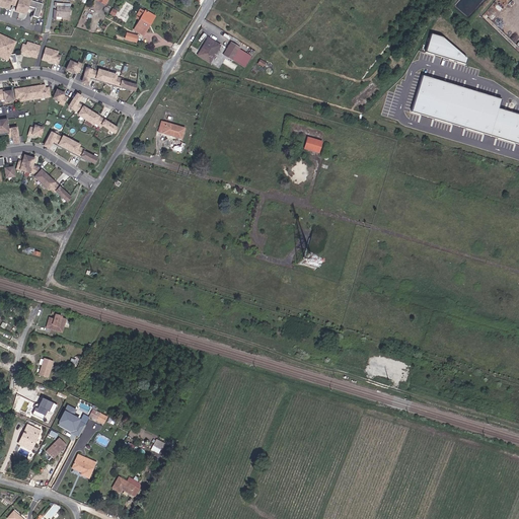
[(41,17),(45,1),(38,0),(0,0),(0,7),(30,14),(30,15),(41,17)]
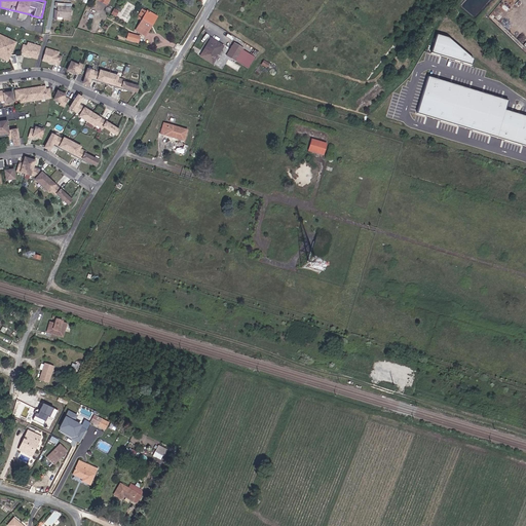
[(63,16),(71,17),(72,3),(68,2),(68,6),(64,6),(65,1),(58,1),(57,15),(57,20),(63,20),(63,16)]
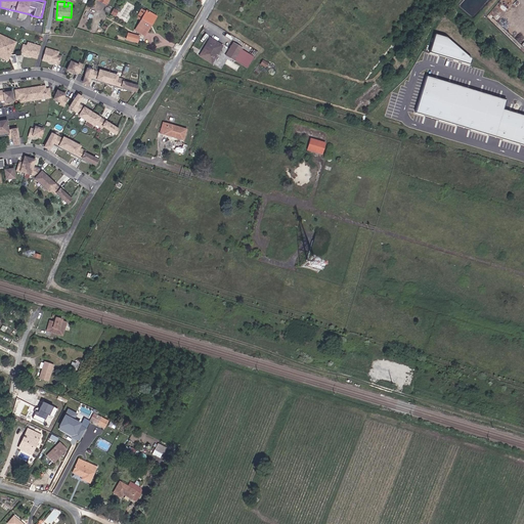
[(125,3),(117,16),(125,20),(132,7),(125,3)]
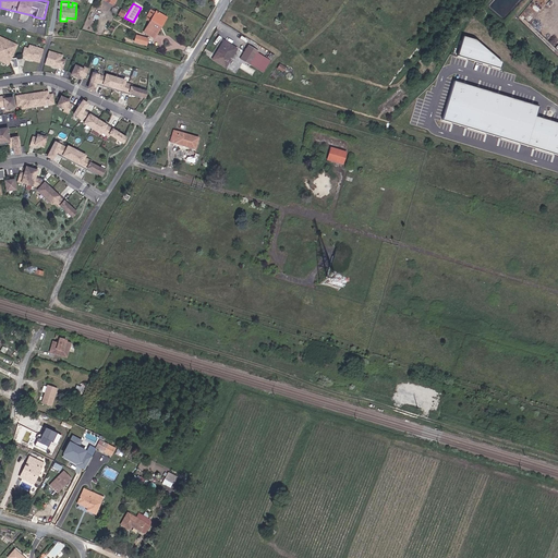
[(156,34),(155,33),(161,22),(153,16),(152,17),(147,15),(143,23),(147,25),(141,36),(152,43),(156,34)]
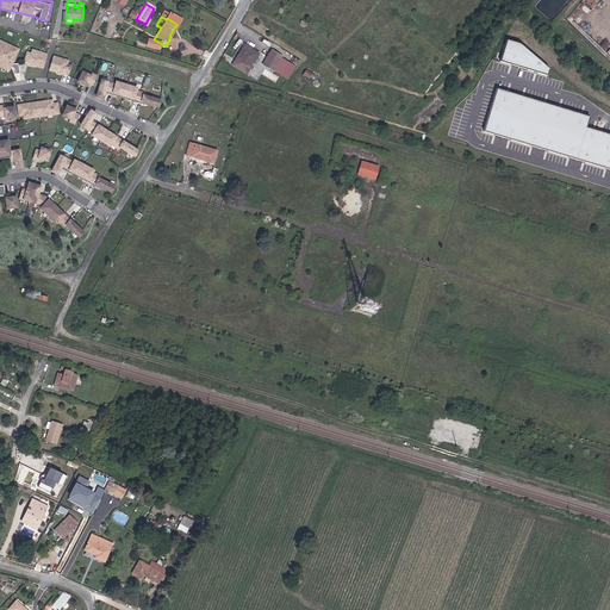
[(0,66),(10,70),(19,50),(0,41),(0,66)]
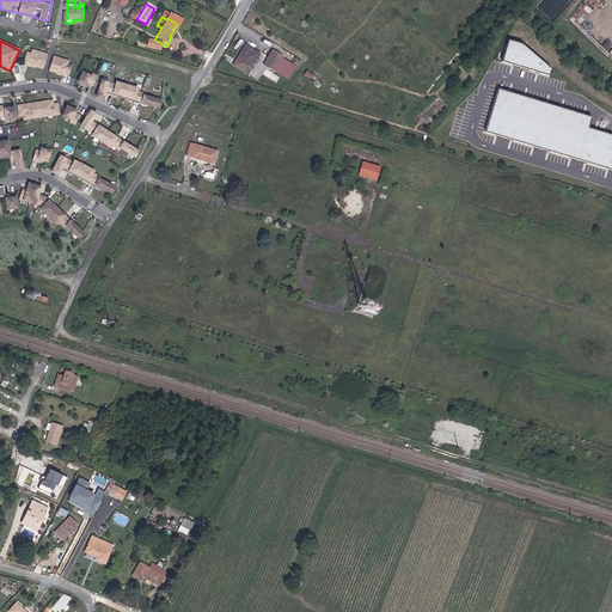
[(230,67),(244,77),(256,56),(243,48),(230,67)]
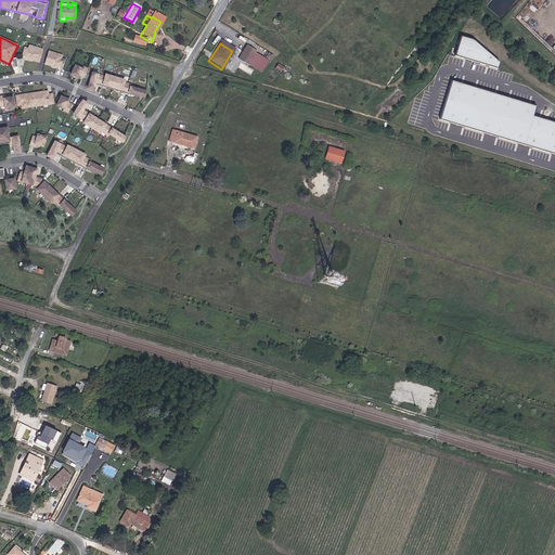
[(40,63),(44,51),(30,47),(29,50),(26,49),(23,57),(40,63)]
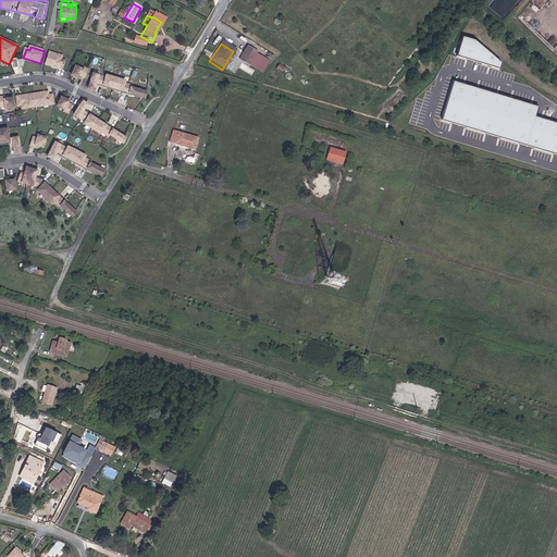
[(236,61),(246,67),(254,56),(245,49),(236,61)]
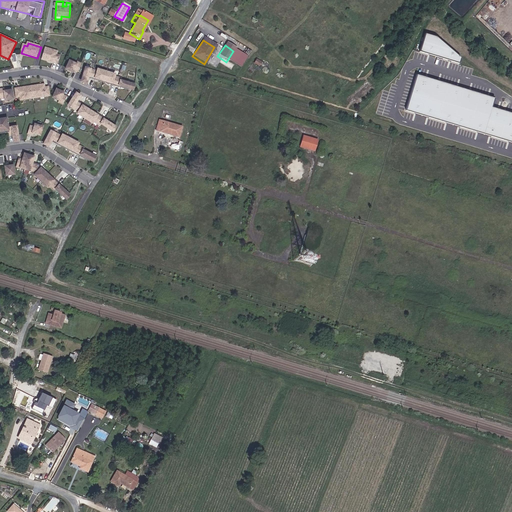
[(58,64),(60,56),(57,55),(58,52),(45,48),(42,59),(58,64)]
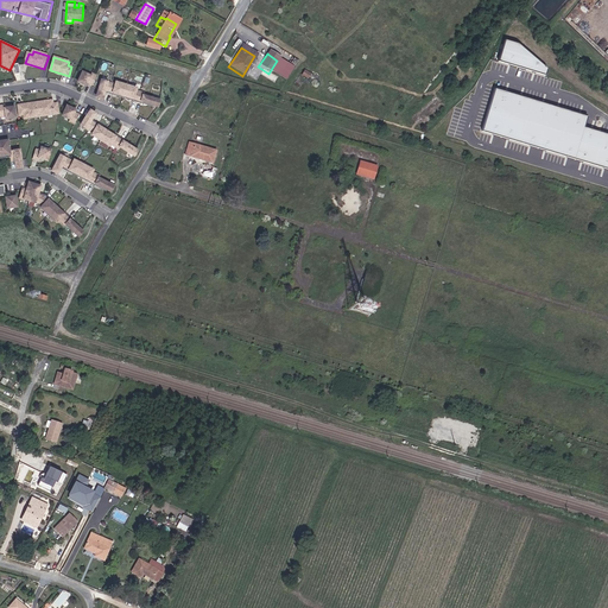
[(268,74),(272,76),(282,63),(277,61),(268,74)]
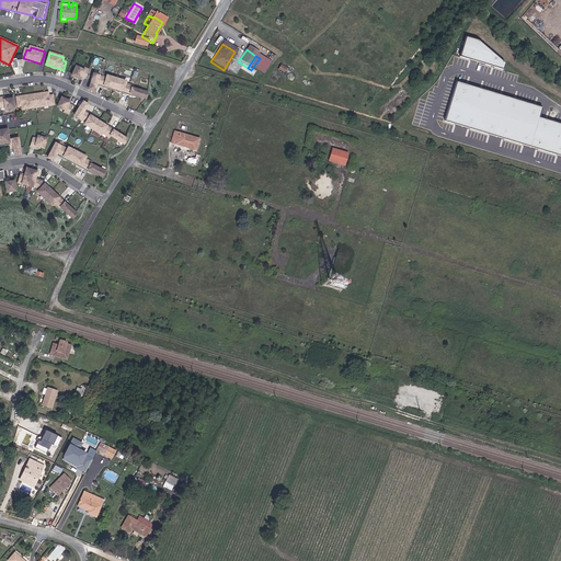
[(86,80),(89,75),(90,72),(87,70),(84,72),(78,68),(72,76),(80,80),(82,78),(86,80)]
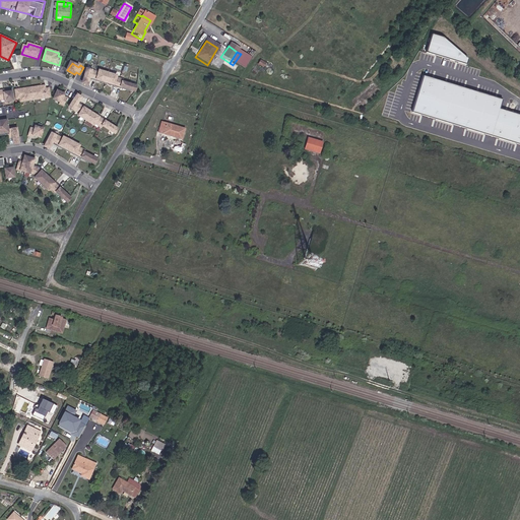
[(88,69),(83,83),(88,84),(90,78),(98,81),(99,80),(115,85),(115,86),(121,88),(121,87),(134,92),(135,87),(123,82),(124,80),(118,78),(118,77),(101,71),(100,73),(88,69)]
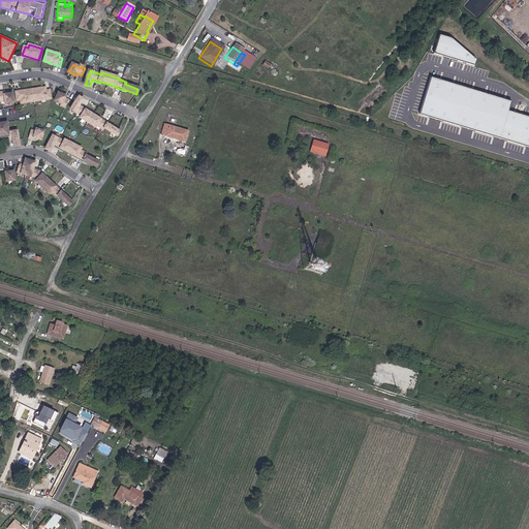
[(514,101),(432,75),(421,113),(528,146),(528,115),(510,110),(514,101)]
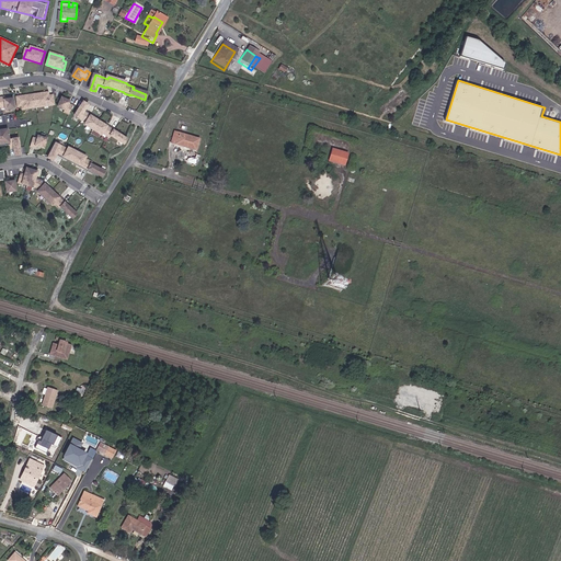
[(55,105),(53,96),(49,96),(48,93),(18,98),(19,106),(22,106),(23,110),(55,105)]
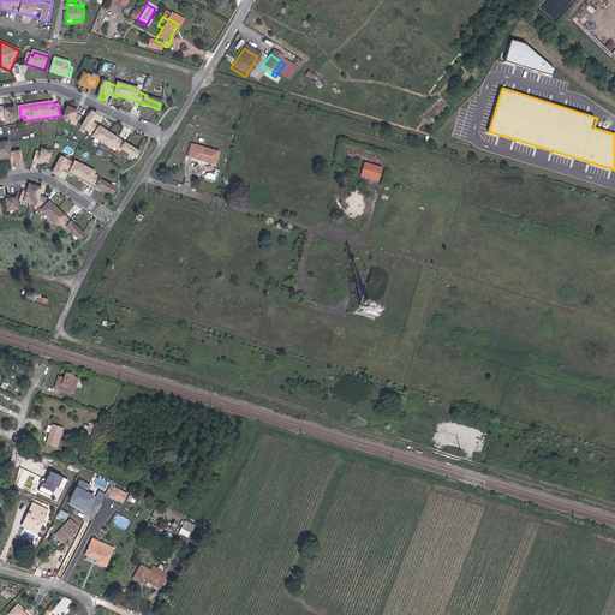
[(16,117),(15,108),(5,111),(5,107),(0,107),(0,115),(6,115),(6,119),(16,117)]
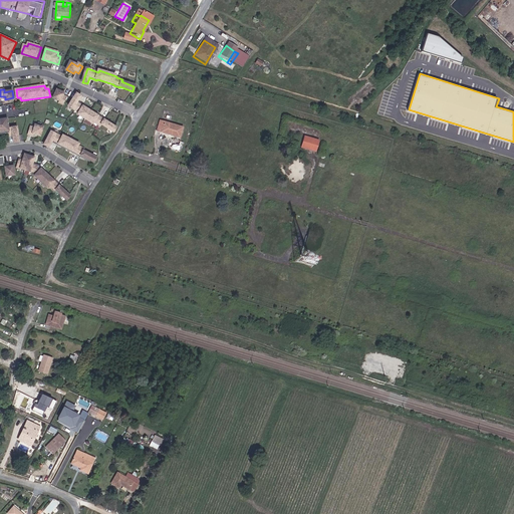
[(63,105),(66,97),(63,96),(64,93),(57,90),(53,98),(60,101),(59,103),(63,105)]
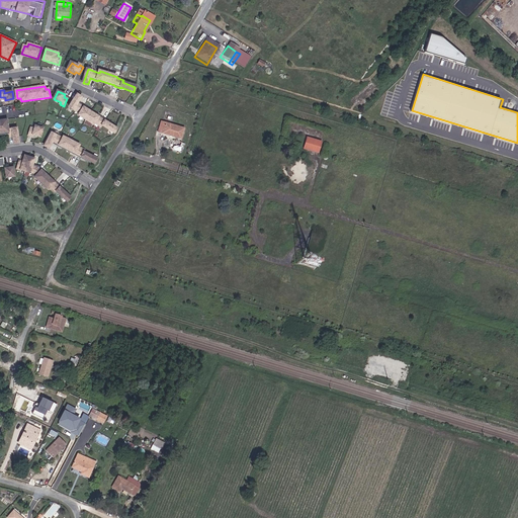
[(98,117),(84,108),(84,107),(78,103),(82,98),(77,95),(69,107),(79,113),(78,115),(93,125),(94,123),(100,127),(101,125),(112,133),(115,128),(104,121),(104,120),(99,116),(98,117)]
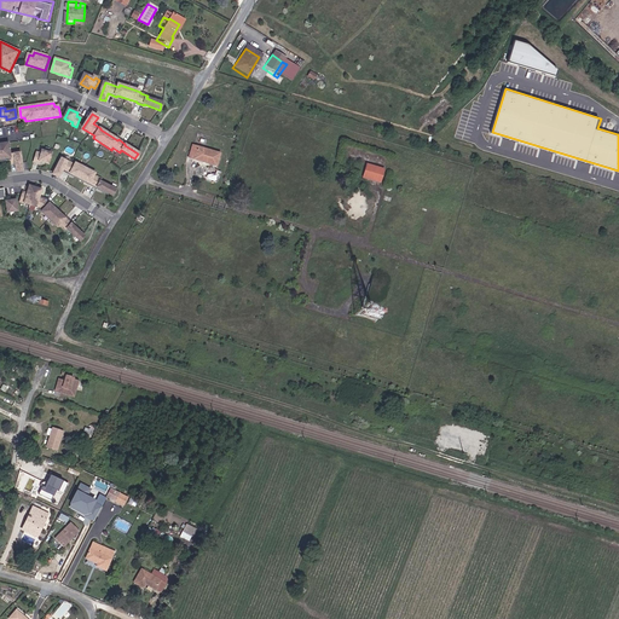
[(22,169),(21,151),(10,152),(9,142),(0,142),(0,156),(10,156),(10,158),(11,163),(15,162),(16,171),(22,169)]
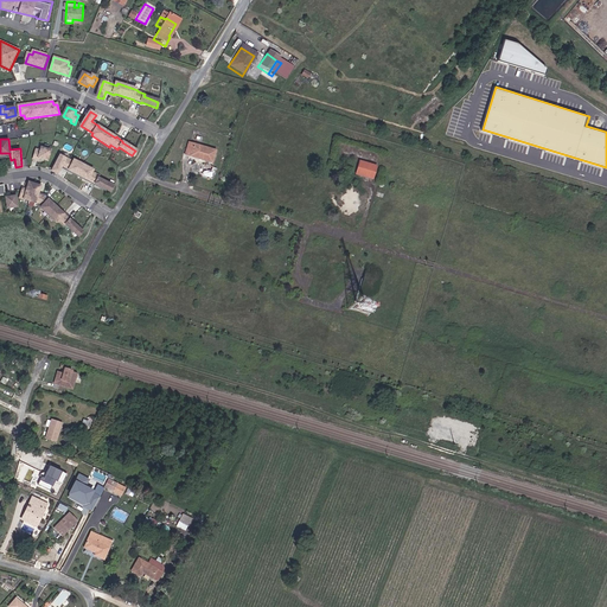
[(212,161),(216,149),(191,142),(186,154),(212,161)]
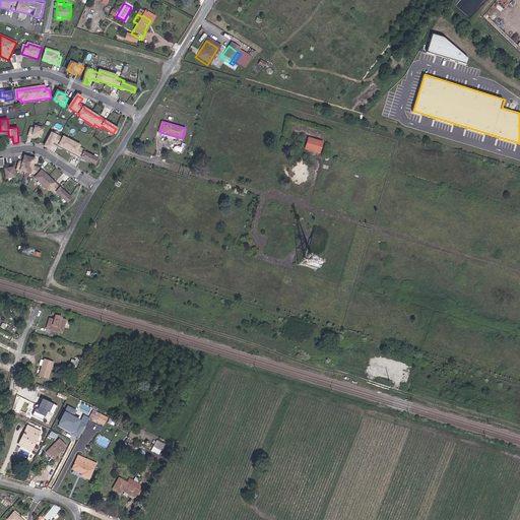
[(41,140),(44,131),(36,129),(35,131),(31,130),(28,138),(33,139),(34,137),(41,140)]
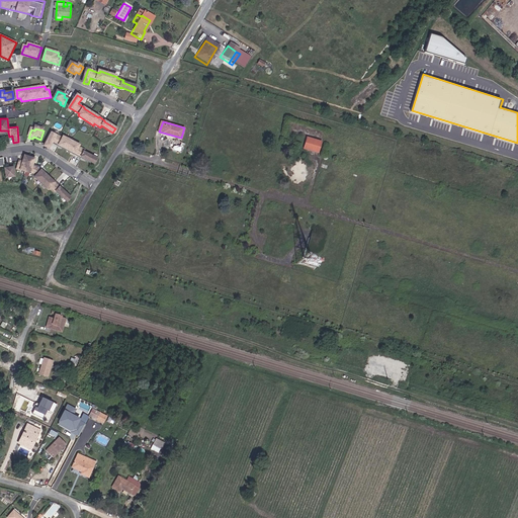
[(80,147),(64,138),(63,140),(53,134),(46,147),(50,150),(53,144),(60,148),(60,147),(75,155),(75,156),(81,159),(81,158),(93,164),(95,160),(84,154),(85,152),(79,149),(80,147)]
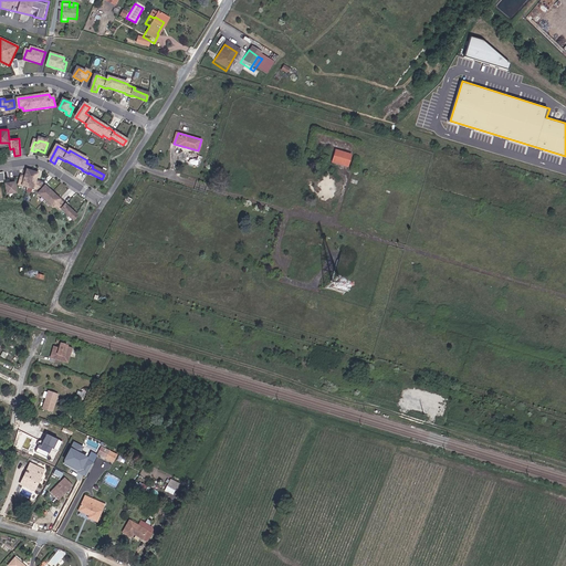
[(337,147),(334,159),(352,165),(356,153),(337,147)]
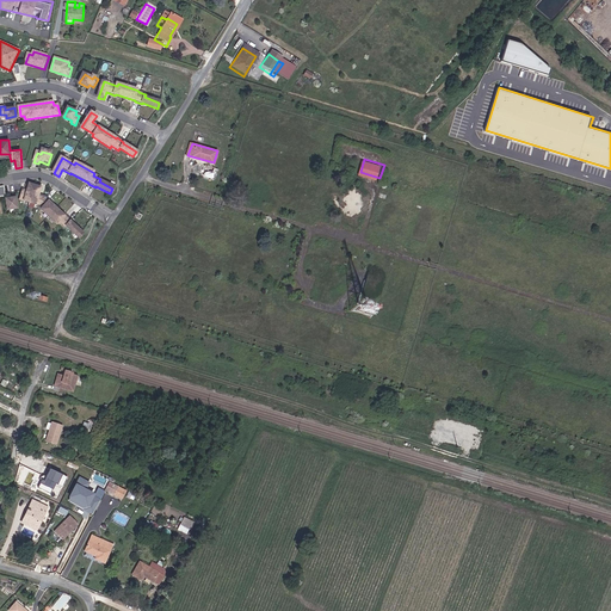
[(66,217),(50,202),(51,202),(47,198),(41,196),(43,189),(31,185),(29,192),(25,191),(22,201),(37,205),(37,204),(41,205),(44,209),(42,210),(57,224),(60,223),(66,229),(67,227),(80,239),(84,235),(72,223),(73,222),(66,216),(66,217)]
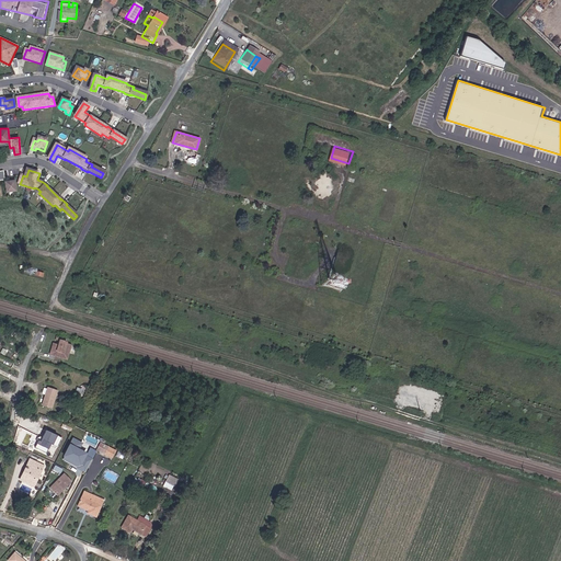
[(15,193),(14,184),(6,185),(7,194),(15,193)]
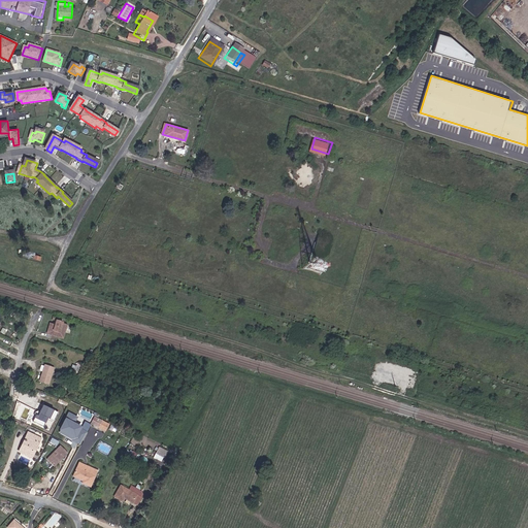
[(46,333),(62,337),(66,324),(60,322),(60,321),(56,320),(55,324),(54,327),(48,326),(46,333)]
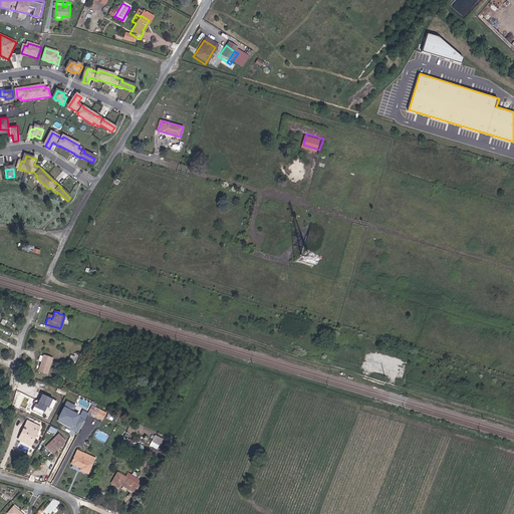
[(41,372),(49,375),(54,359),(46,357),(41,372)]
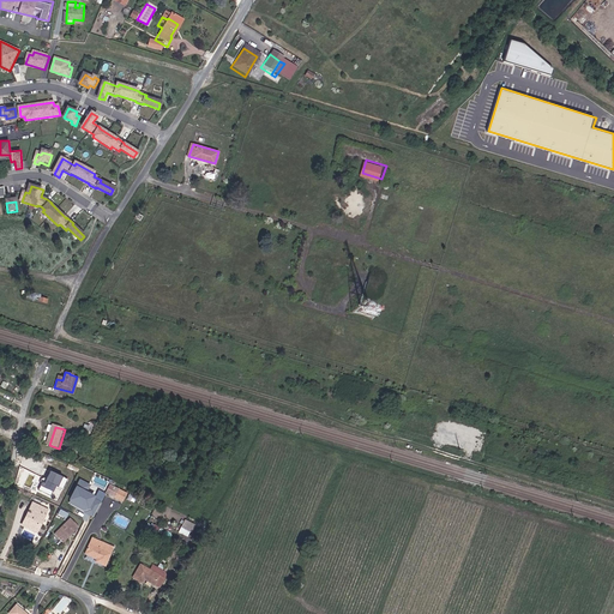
[(62,489),(67,480),(50,471),(43,483),(42,482),(37,491),(50,497),(53,492),(50,492),(54,486),(62,489)]
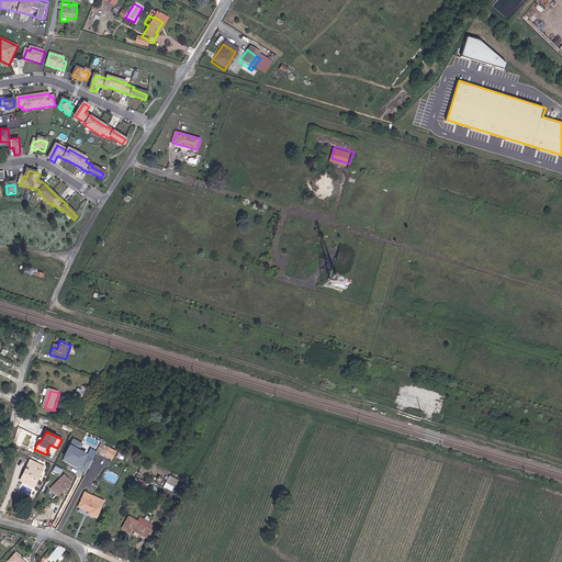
[(74,438),(70,447),(79,451),(83,444),(74,438)]
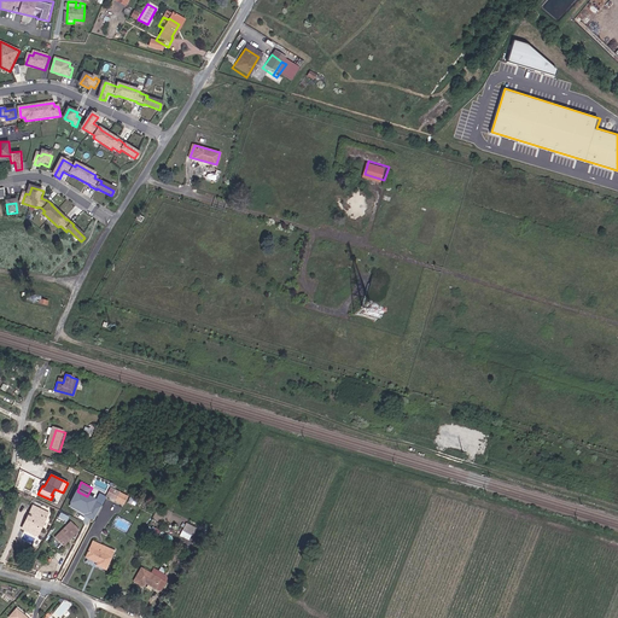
[(129,496),(111,487),(106,495),(124,505),(129,496)]
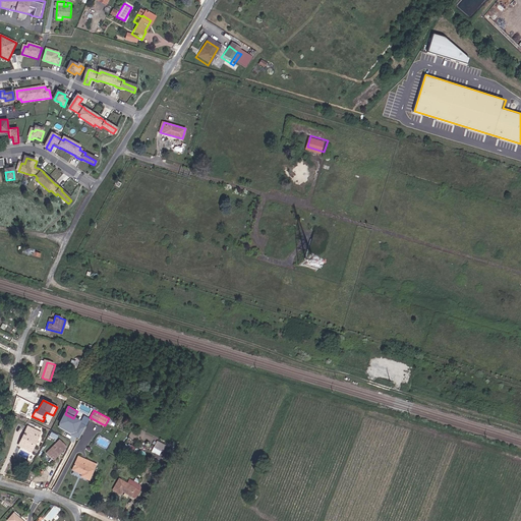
[(65,414),(59,426),(75,435),(81,422),(73,418),(65,414)]
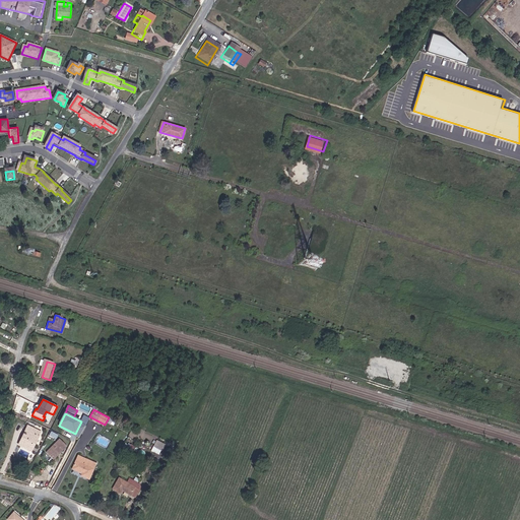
[(18,446),(30,451),(40,433),(27,427),(23,436),(24,436),(22,442),(20,441),(18,446)]
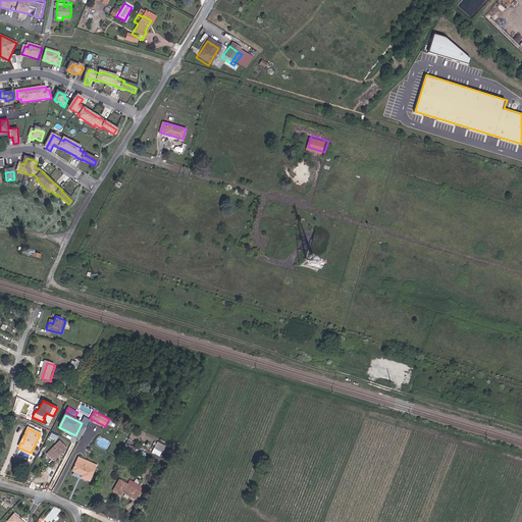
[(47,455),(54,461),(67,447),(59,439),(47,455)]
